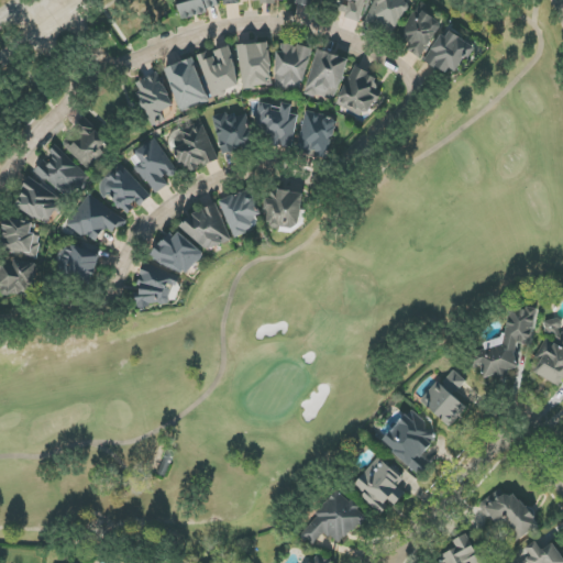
[(177,0),(181,18),(221,9),(219,0),(177,0)]
